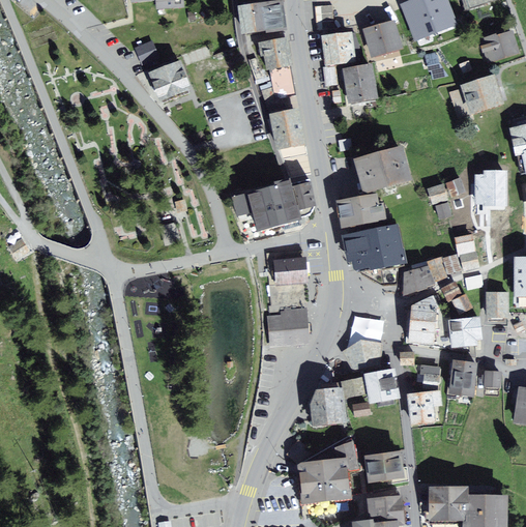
[(286,28),(282,0),(238,6),(242,34),(286,28)]
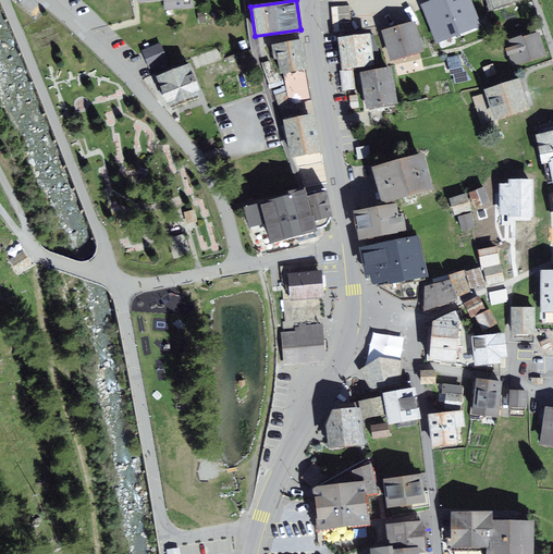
[(430,0),(419,4),(433,39),(474,23),(465,0),(430,0)]
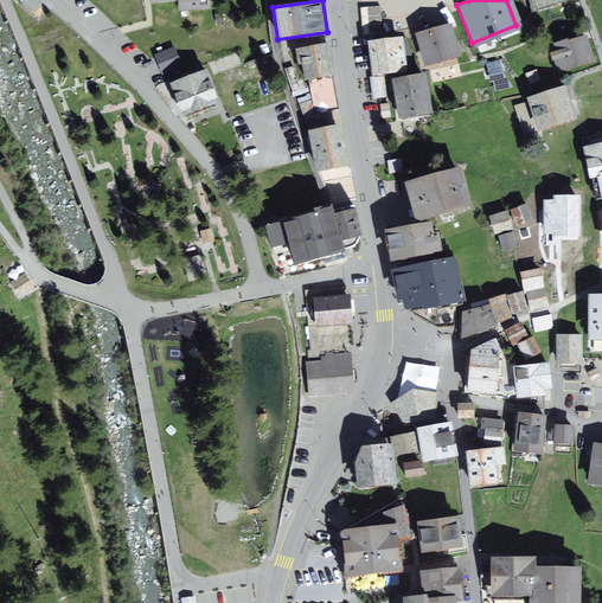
[(527,0),(531,11),(570,0),(527,0)]
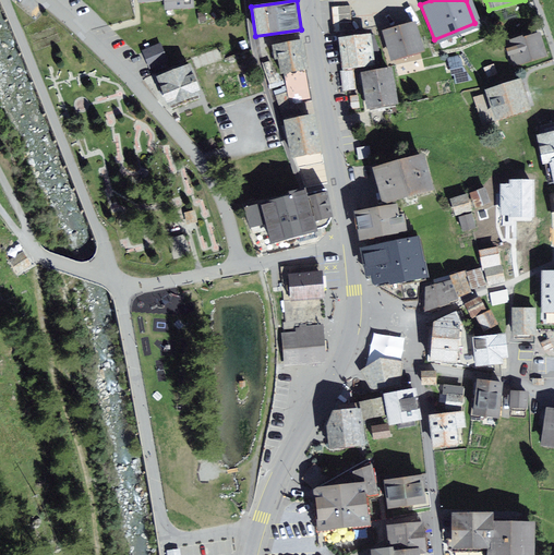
[(416,22),(383,31),(390,60),(423,51),(416,22)]
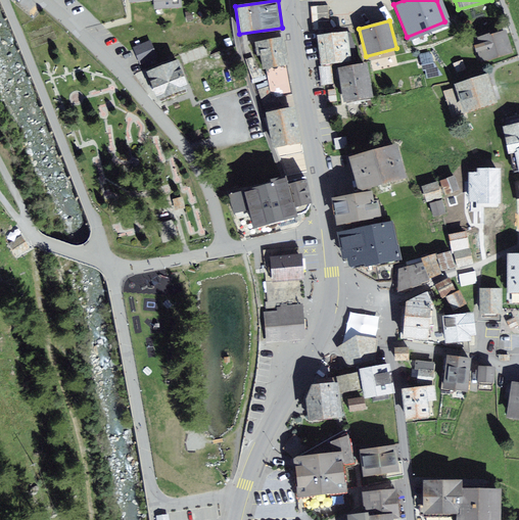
[(505,30),(474,40),(480,61),(512,51),(505,30)]
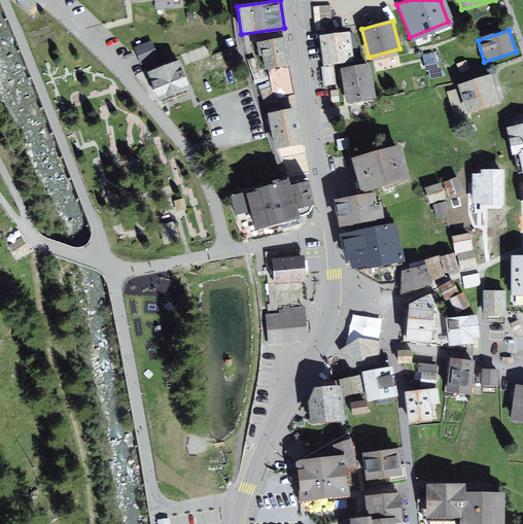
[(350,31),(319,35),(323,65),(353,61),(350,31)]
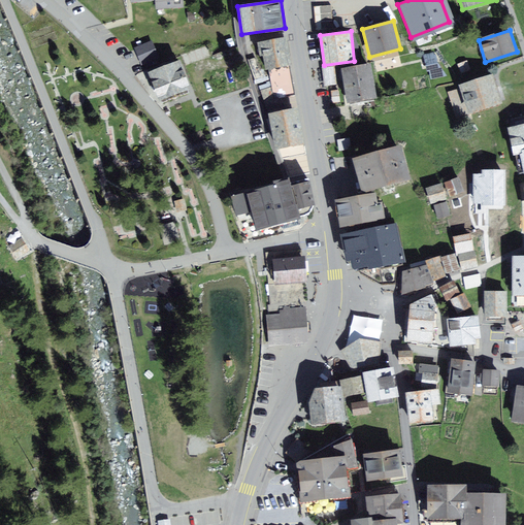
[(287,37),(258,42),(264,70),(292,64),(287,37)]
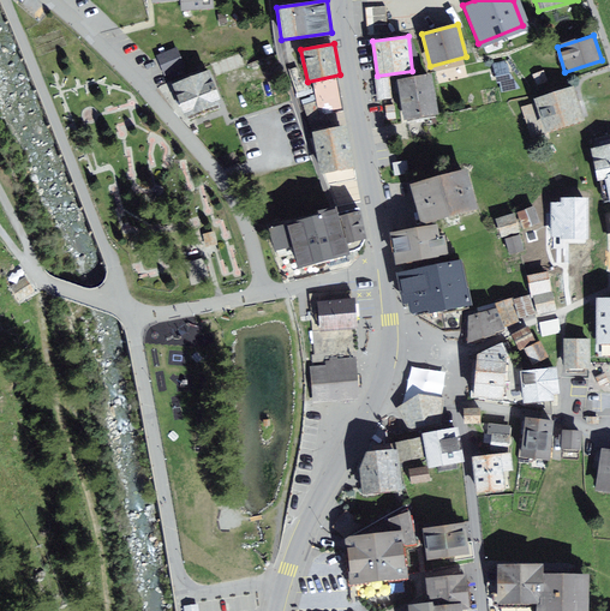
[(174,46),(154,54),(160,72),(181,65),(174,46)]
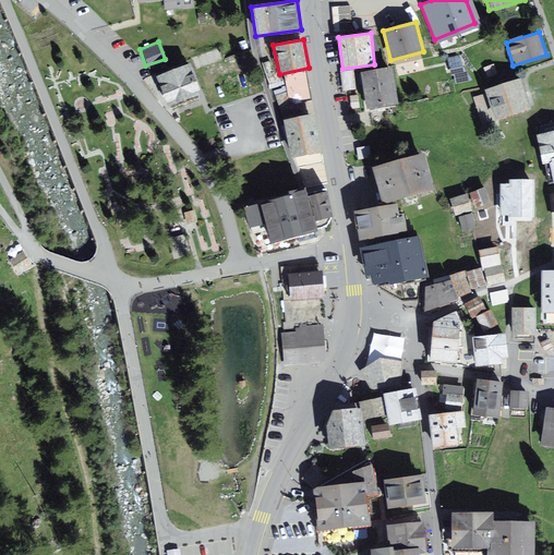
[(455,55),(445,57),(452,83),(471,79),(457,62),(455,55)]
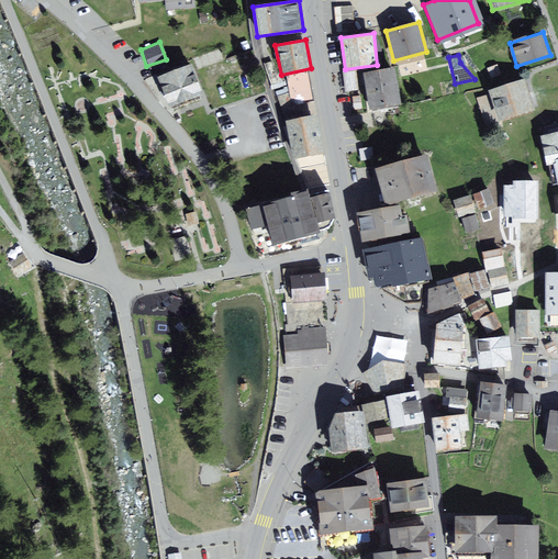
[(495,63),(483,67),(488,77),(499,73),(495,63)]
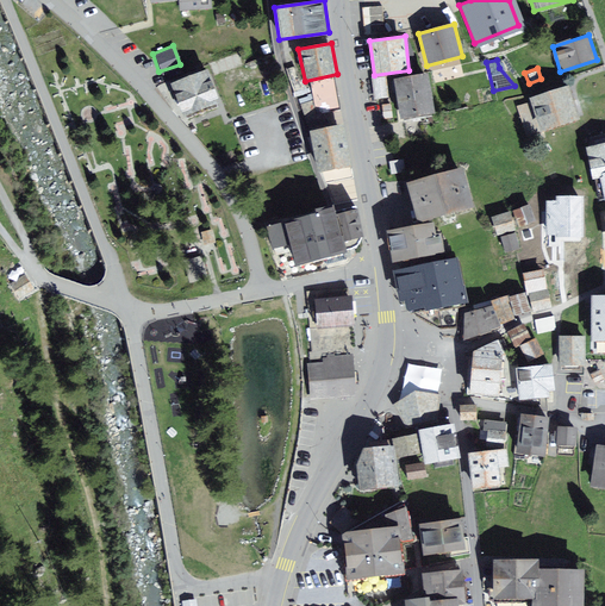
[(209,70),(172,83),(184,116),(220,101),(209,70)]
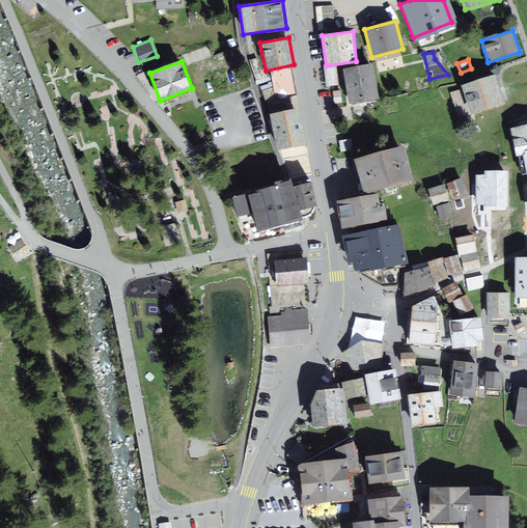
[(373,64),(343,68),(349,103),(379,99),(373,64)]
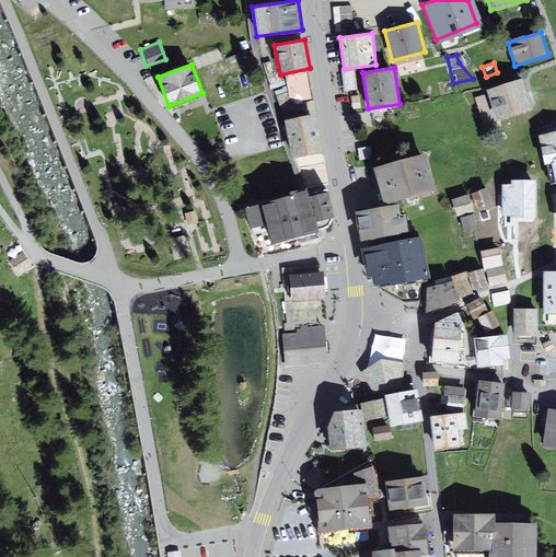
[(518,81),(470,96),(479,126),(533,109),(523,79),(518,81)]
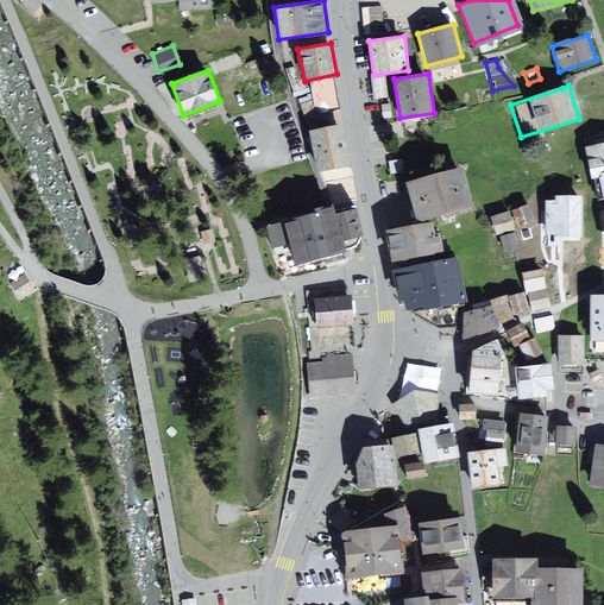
[(344,125),(310,131),(318,171),(351,165),(344,125)]
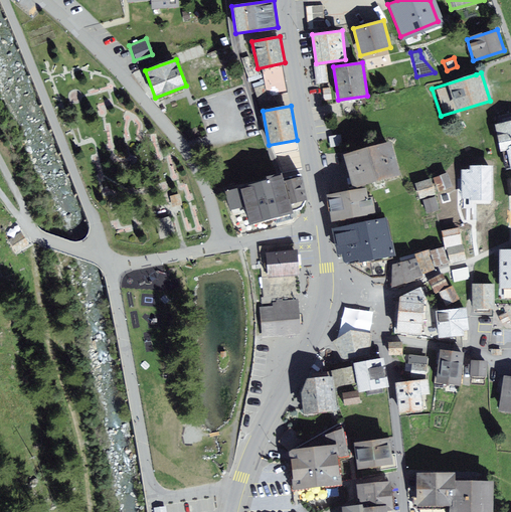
[(510,120),(495,124),(502,153),(510,151),(510,120)]
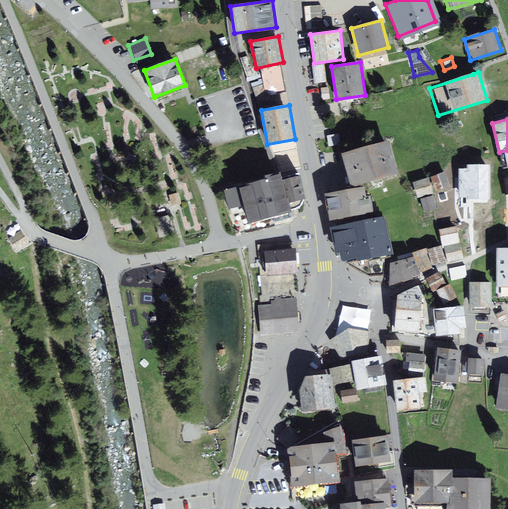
[(391,142),(343,155),(352,188),(400,174),(391,142)]
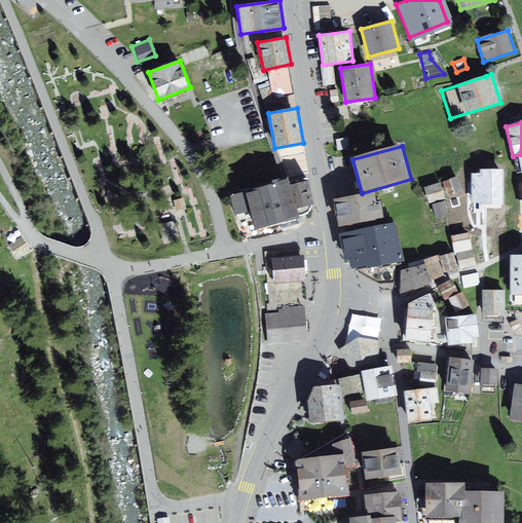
[(499,167),(469,167),(469,209),(482,209),(482,206),(499,206),(499,167)]
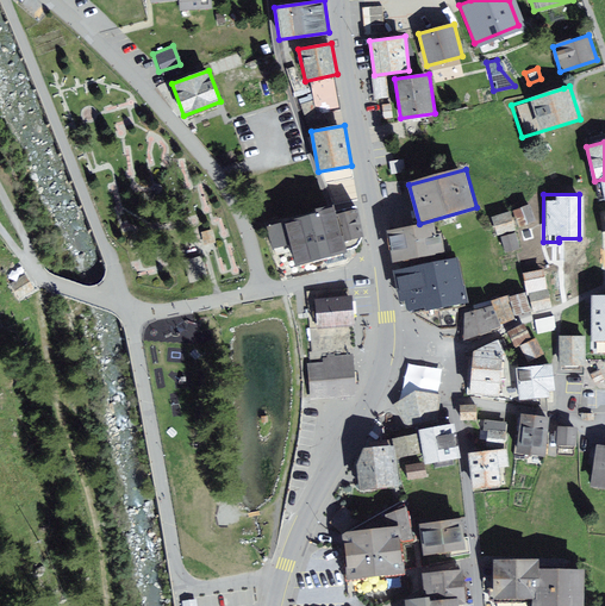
[(529,204),(511,210),(517,226),(535,220),(529,204)]
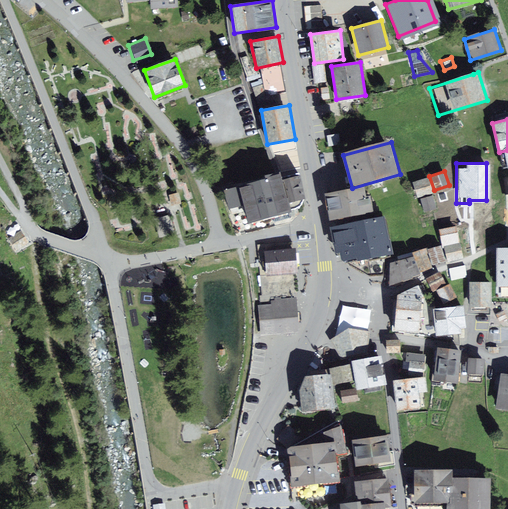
[(306,201),(300,173),(225,190),(229,208),(246,204),(251,223),(293,214),(291,204),(306,201)]
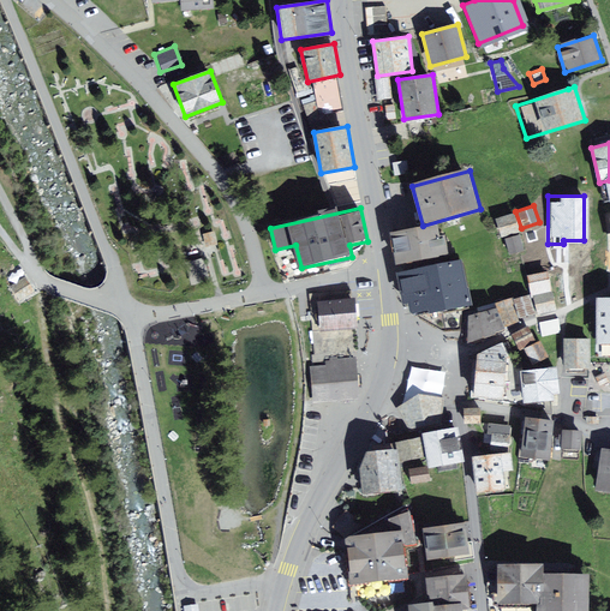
[(513,211),(495,217),(500,237),(519,231),(513,211)]
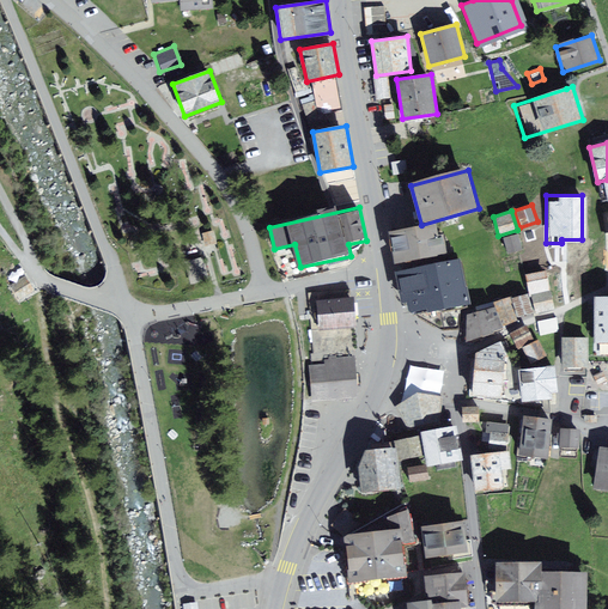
[(437,225),(390,232),(396,266),(442,259),(437,225)]
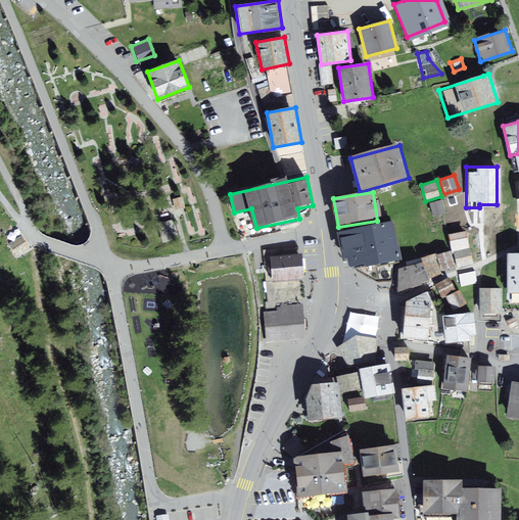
[(441,198),(428,201),(432,217),(444,213),(441,198)]
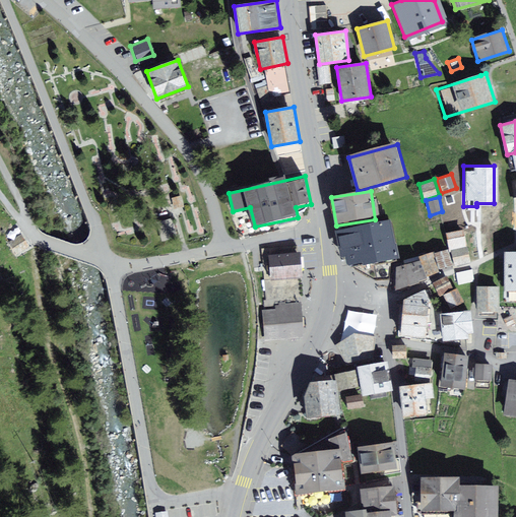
[(159,235),(172,233),(169,216),(156,218),(159,235)]
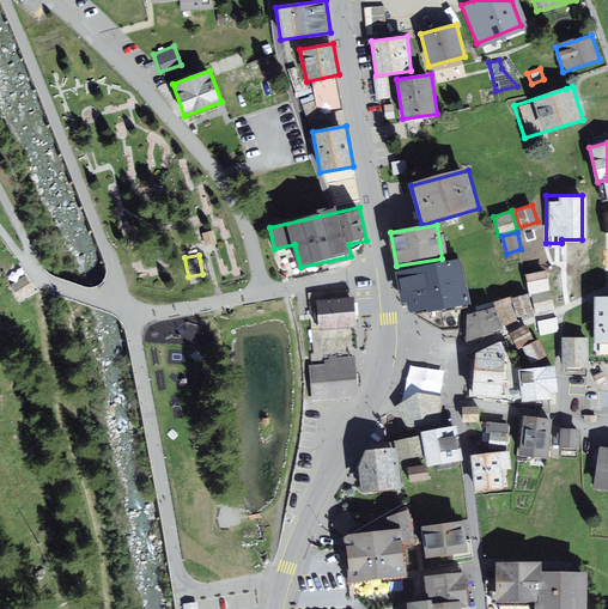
[(462,259),(396,268),(402,304),(409,303),(412,315),(470,305),(462,259)]
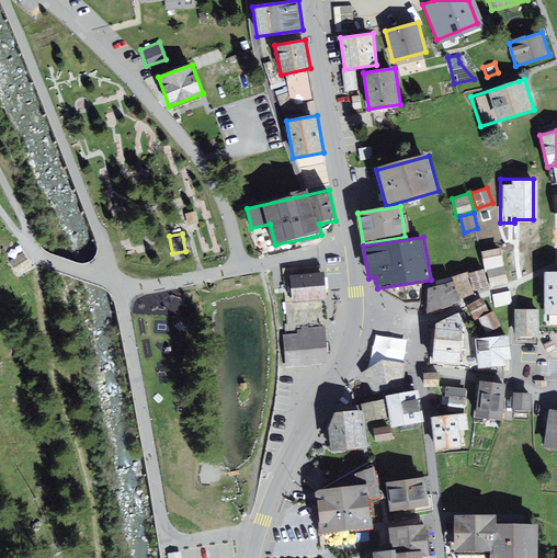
[(12,270),(26,261),(16,247),(7,252),(3,254),(12,270)]
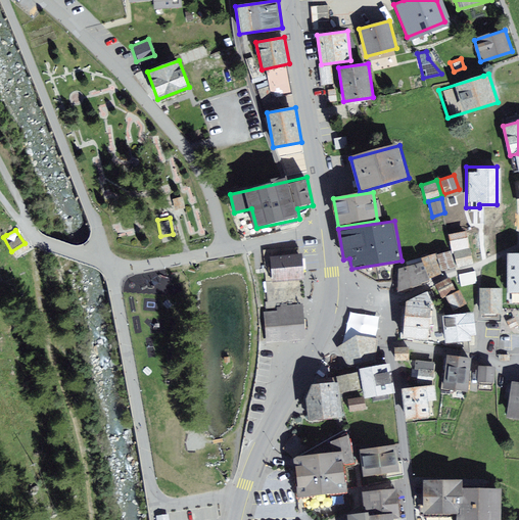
[(465,230),(446,233),(450,249),(468,245),(465,230)]
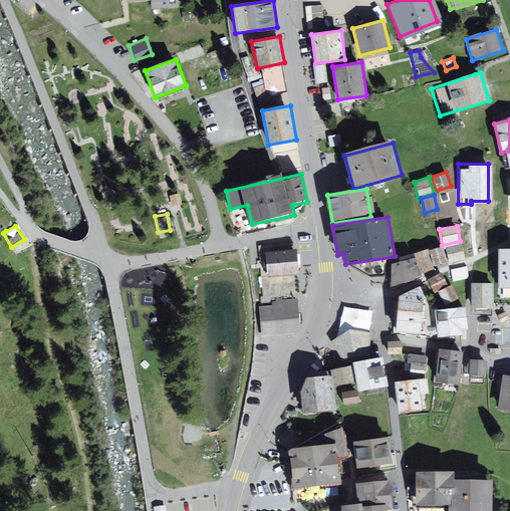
[(461,243),(445,247),(448,261),(464,258),(461,243)]
